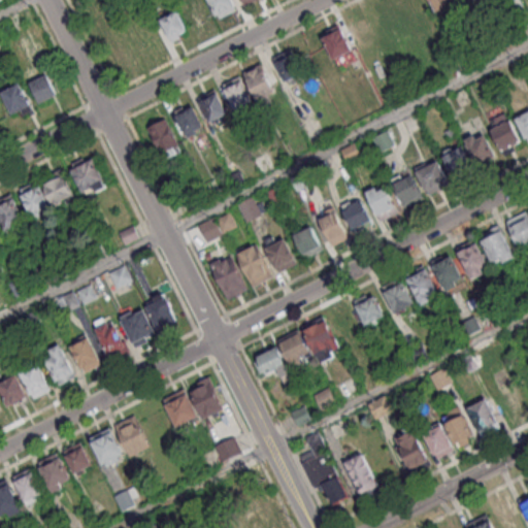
[(208,0),(219,19),(237,8),(232,0),(208,0)]
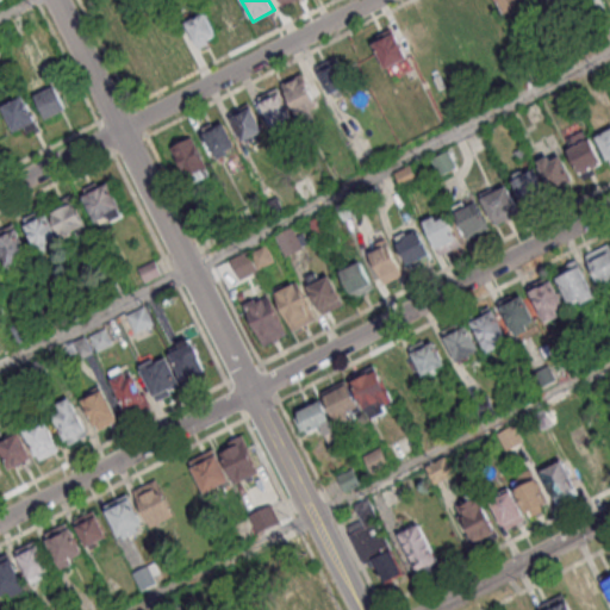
[(527,0),(526,0),(496,0),(500,11),(527,0)]
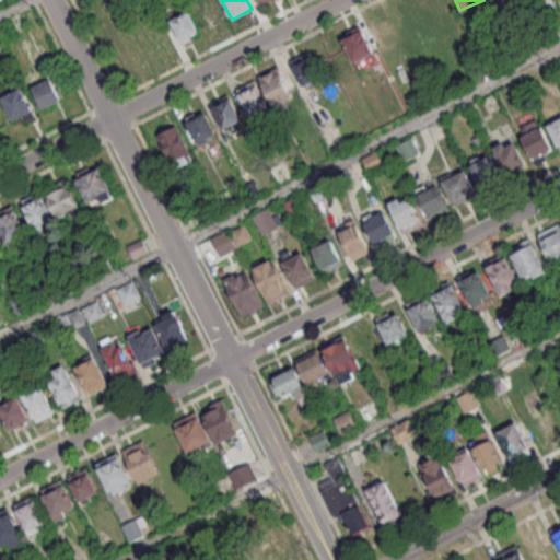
[(170,21),(182,42),(199,32),(187,11),(170,21)]
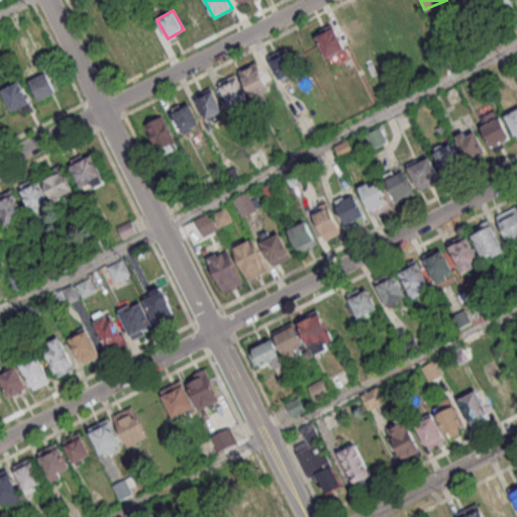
[(344,49),(333,24),(315,33),(326,59),(344,49)]
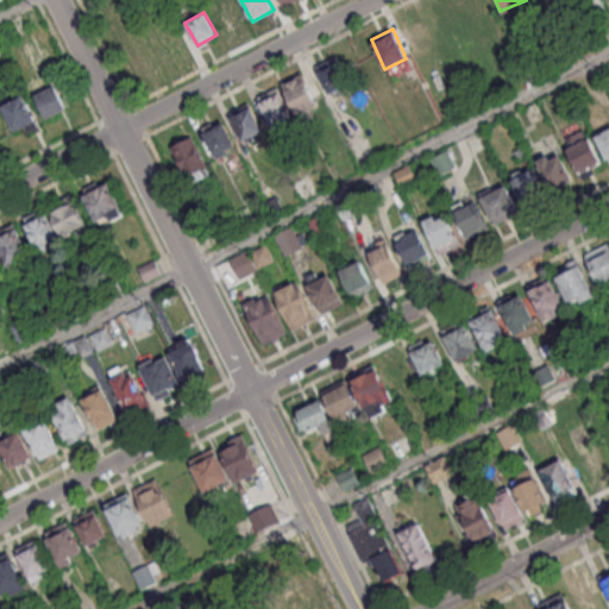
[(315,66),(327,93),(347,85),(336,56),(315,66)]
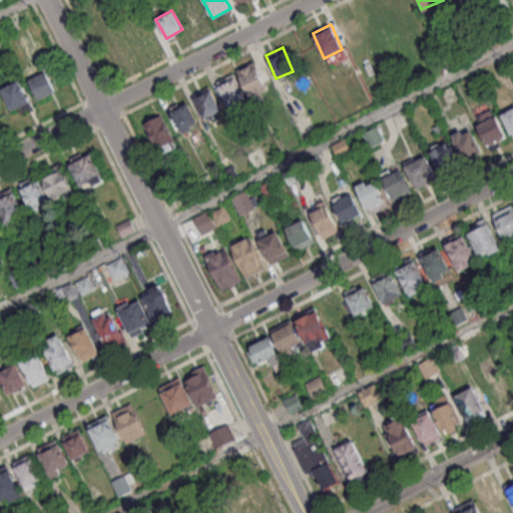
[(239,67),(245,94),(270,89),(265,68),(258,70),(257,64),(239,67)]
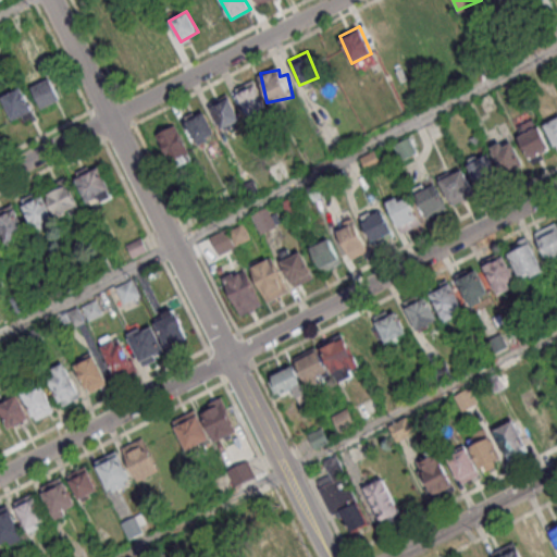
[(31,87),(42,108),(61,98),(50,77),(31,87)]
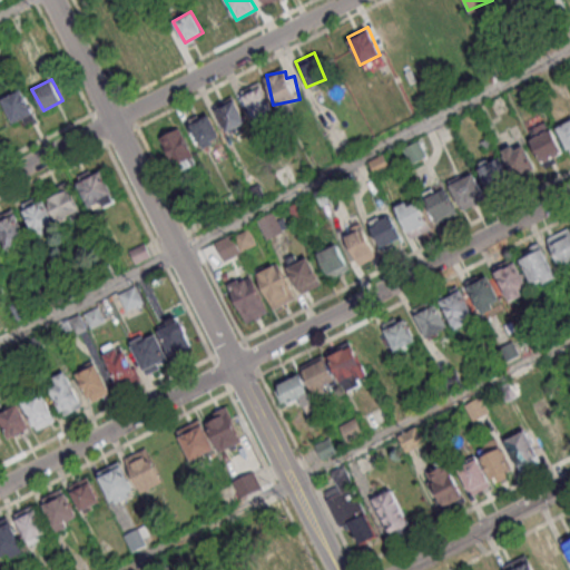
[(273,110),(259,81),(241,90),(254,119),(273,110)]
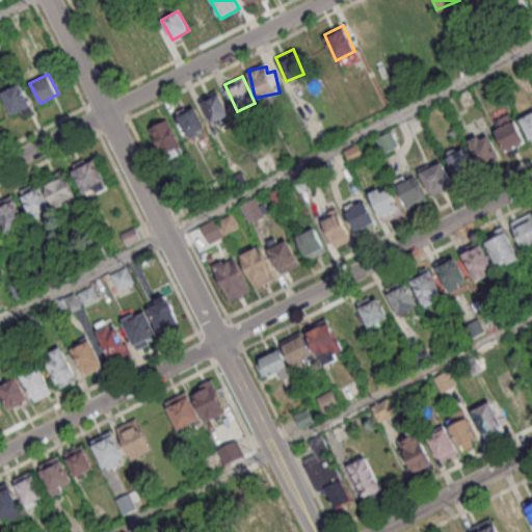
[(15,117),(32,109),(20,83),(2,91),(15,117)]
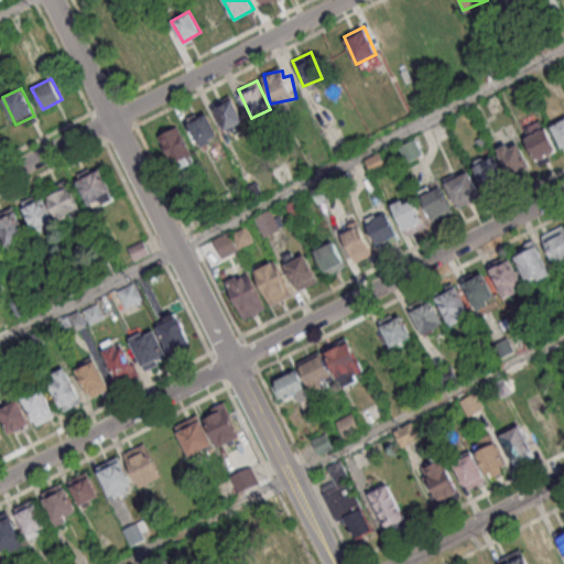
[(223,130),(243,122),(234,97),(213,105),(223,130)]
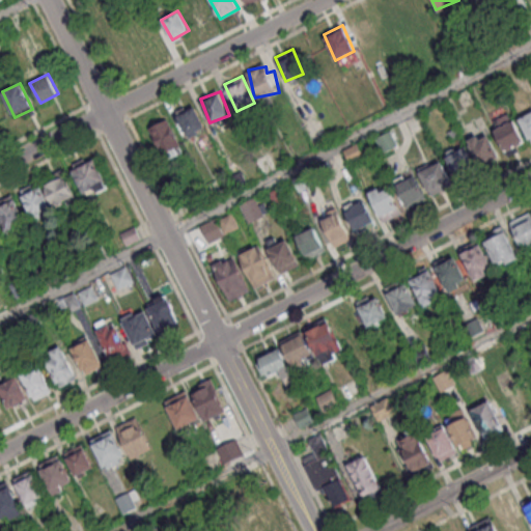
[(187,137),(204,129),(193,104),(175,112),(187,137)]
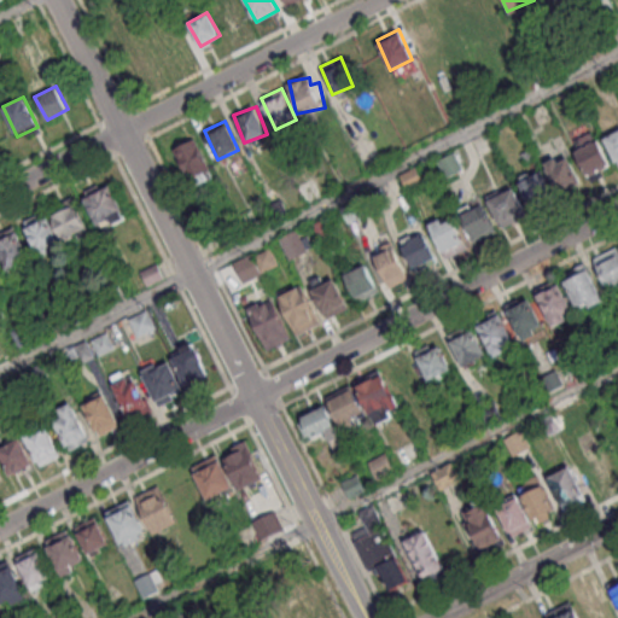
[(570,143),(589,180),(612,168),(593,130),(570,143)]
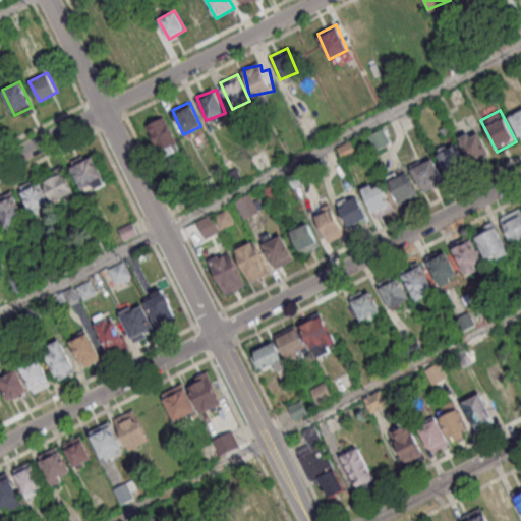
[(520,140),(520,110),(509,115),(520,141),(520,140)]
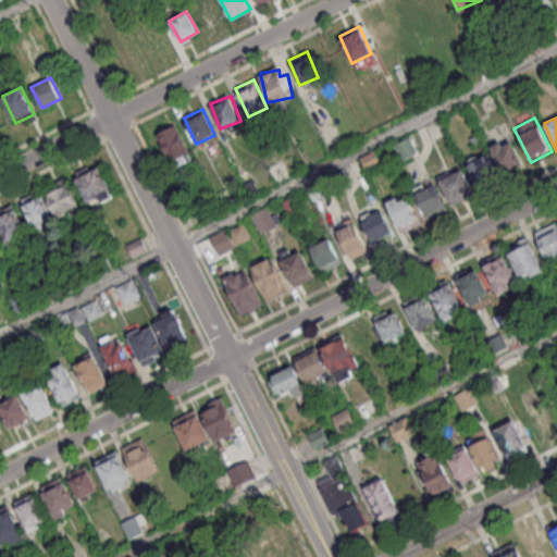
[(189,159),(176,125),(158,133),(171,166),(189,159)]
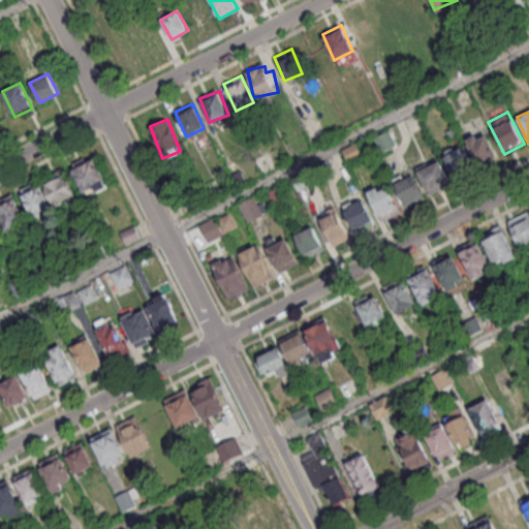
[(465,139),(479,166),(498,156),(485,130),(465,139)]
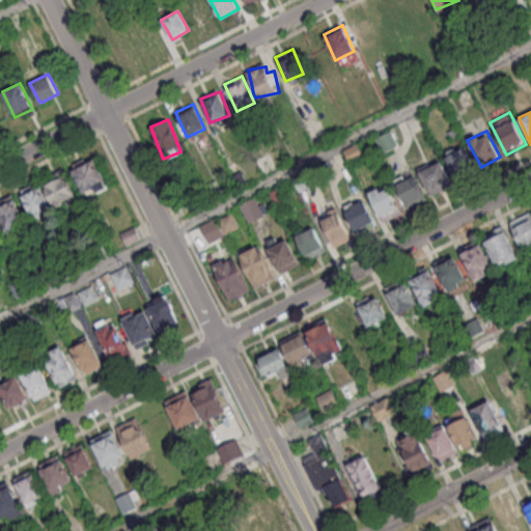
[(375,138),(382,151),(396,145),(390,132),(375,138)]
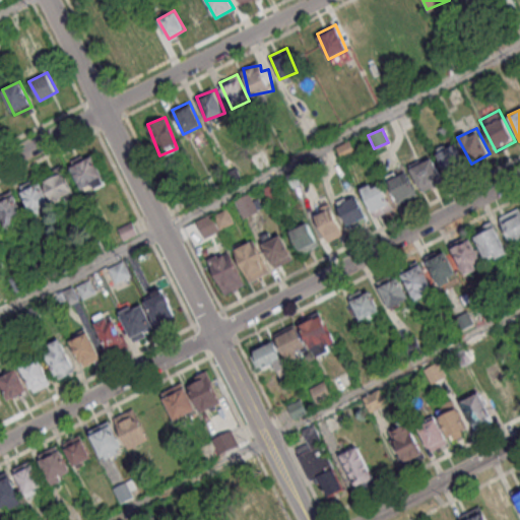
[(447,174),(466,166),(455,141),(436,149),(447,174)]
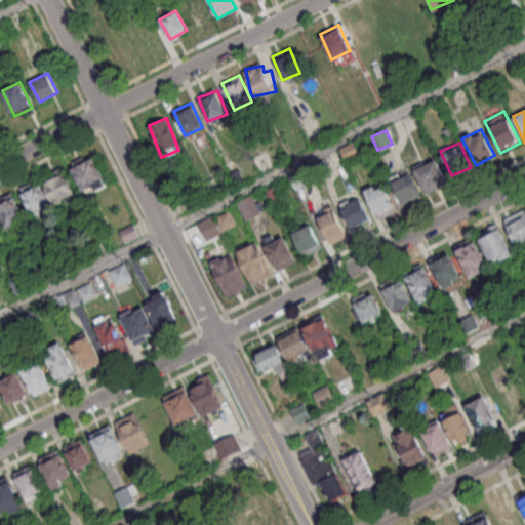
[(70,166),(84,195),(107,184),(92,155),(70,166)]
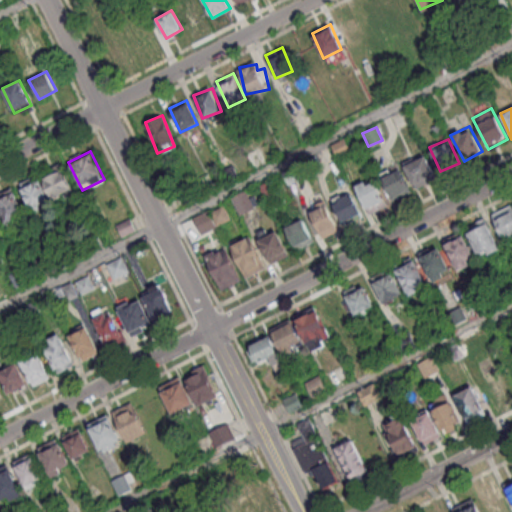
[(436,178),(425,153),(403,163),(414,188),(436,178)]
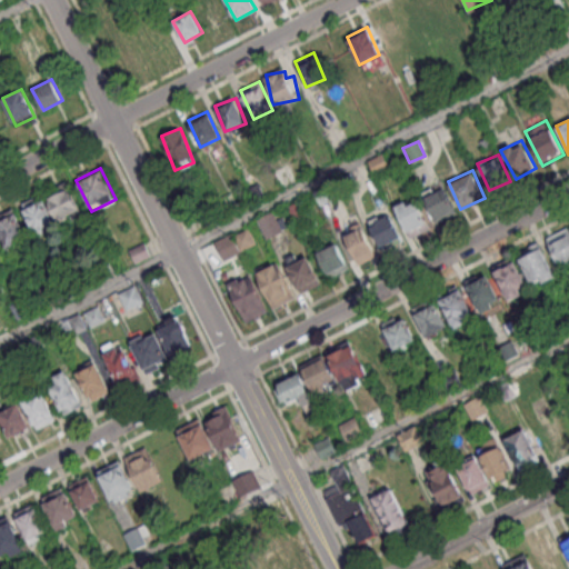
[(82,212),(65,181),(45,192),(62,223),(82,212)]
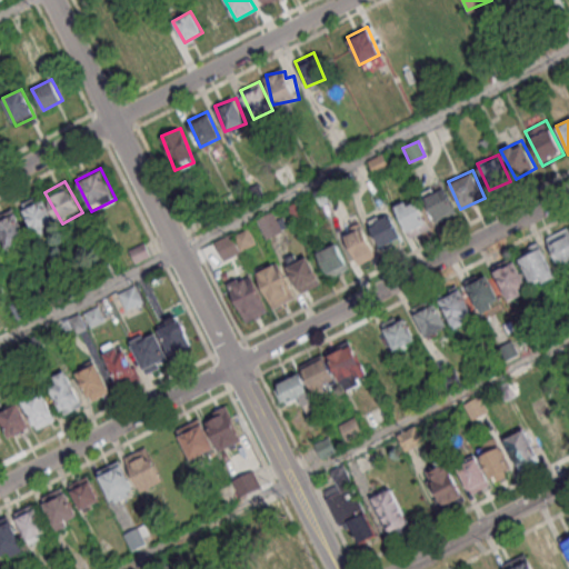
[(457,212),(441,183),(421,193),(438,222),(457,212)]
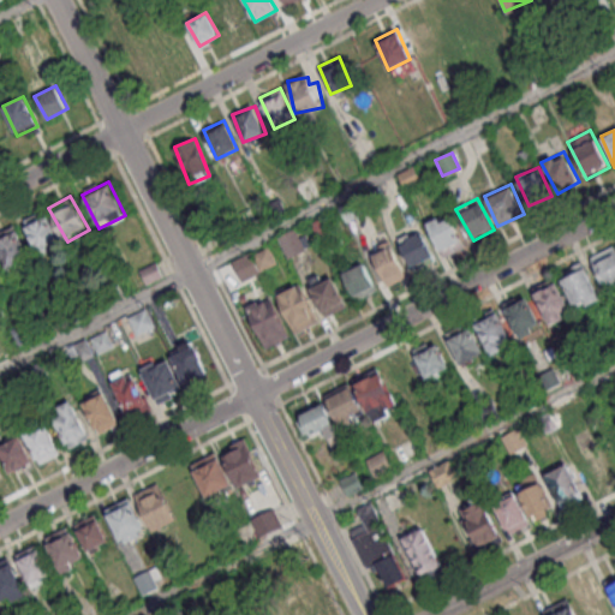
[(41,257),(63,246),(45,210),(23,220),(41,257)]
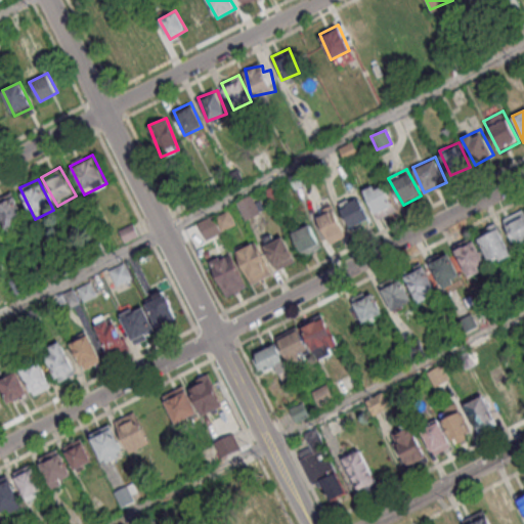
[(378,219),(395,210),(381,181),(363,189),(378,219)]
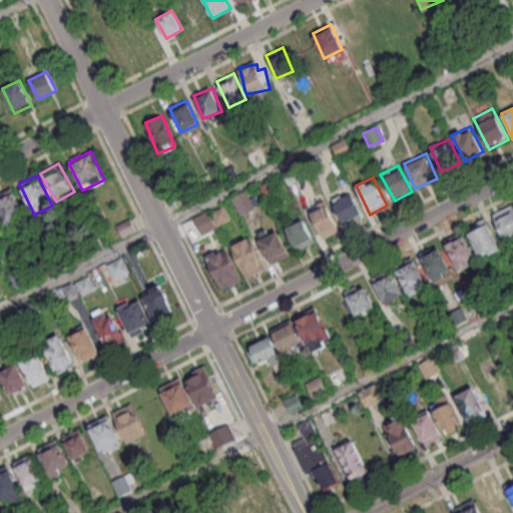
[(25,213),(10,187),(0,191),(0,212),(6,224),(25,213)]
